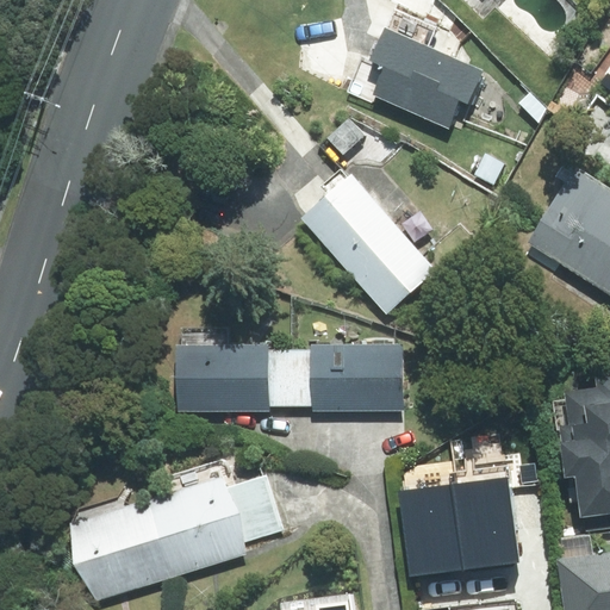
[(436,30),(392,11),(371,60),(362,56),(348,91),(372,101),(374,94),(448,126),(459,101),(468,105),(484,70),(428,47),(436,30)]
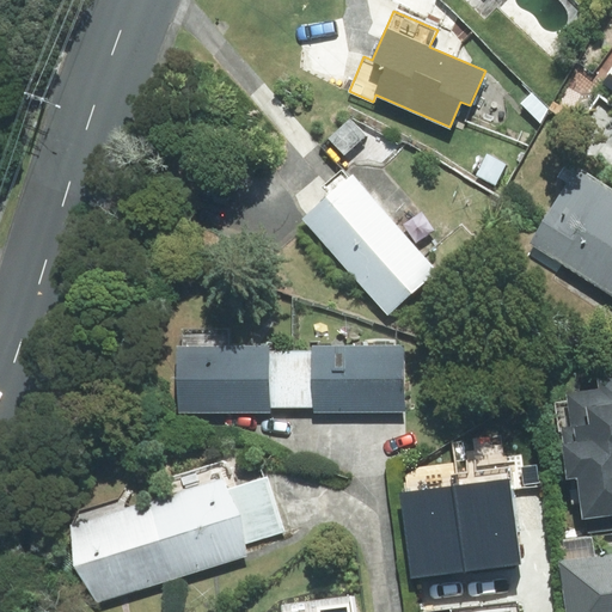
[(350,120),(329,139),(344,155),(366,136),(350,120)]
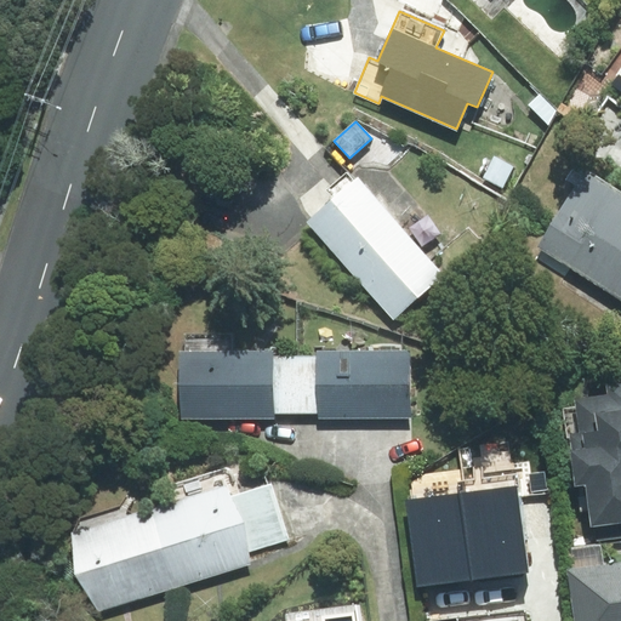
[(620,192),(577,164),(567,180),(576,186),(537,246),(620,300),(620,192)]
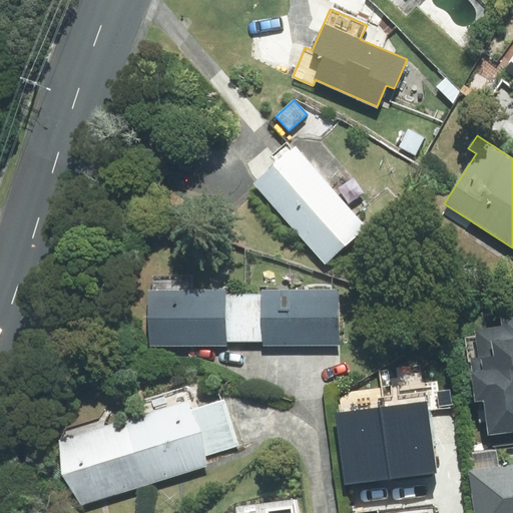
[(277,164),(254,183),(325,264),(366,227),(296,148),(293,150),(286,143),(270,157),(277,164)]
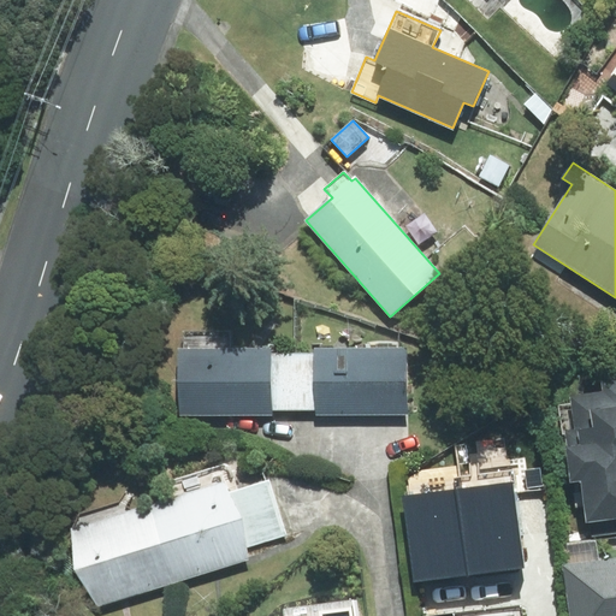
[(183,350),(179,350),(181,415),(272,414),(272,410),(271,353),(271,348),(231,349),(231,331),(183,331),(183,350)]
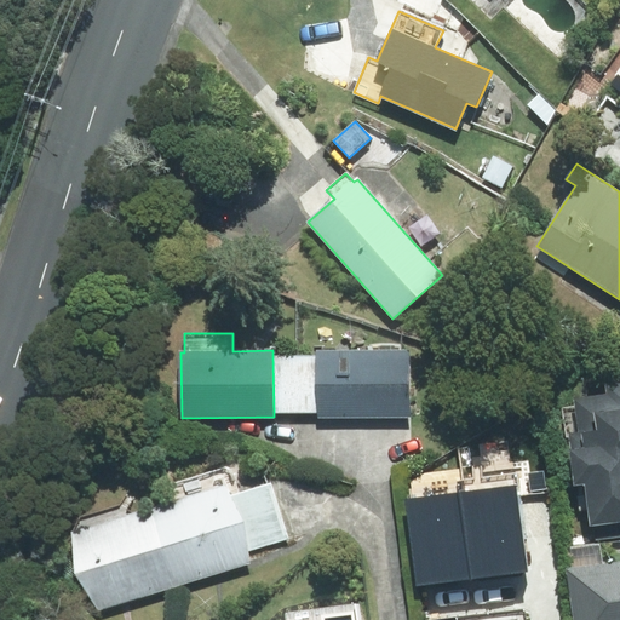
[(317,413),(317,417),(411,415),(409,350),(317,351),(317,355),(317,413)]
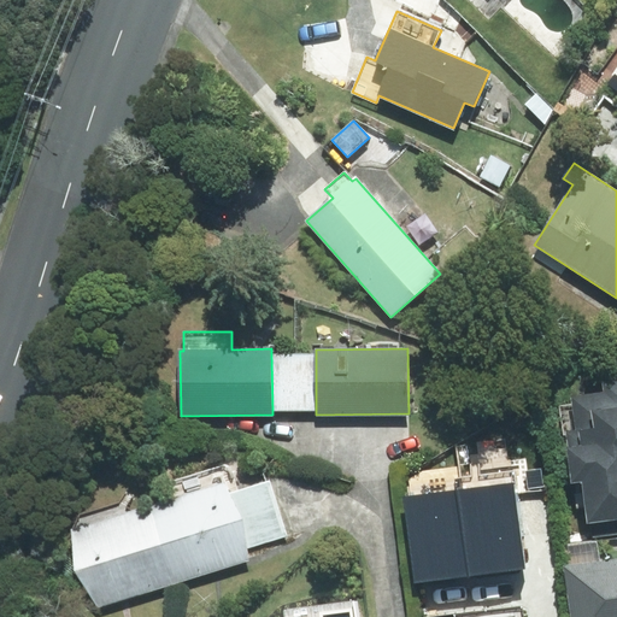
[(316,411),(316,353),(271,353),(272,411),(316,411)]
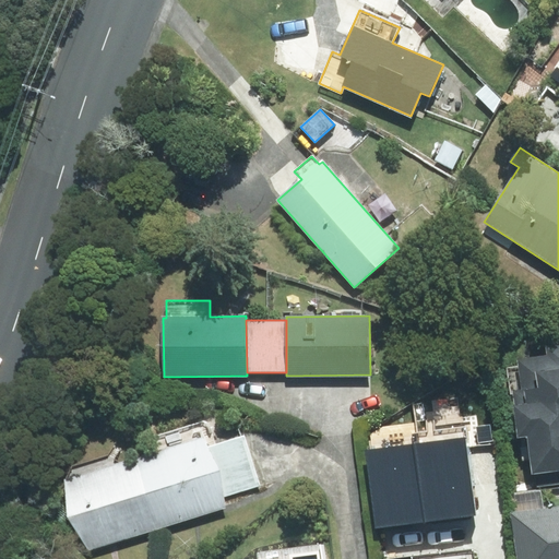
[(527,437),(532,474),(558,470),(558,343),(547,345),(549,357),(519,360),(519,366),(507,368),(510,395),(512,395),(518,438),(527,437)]
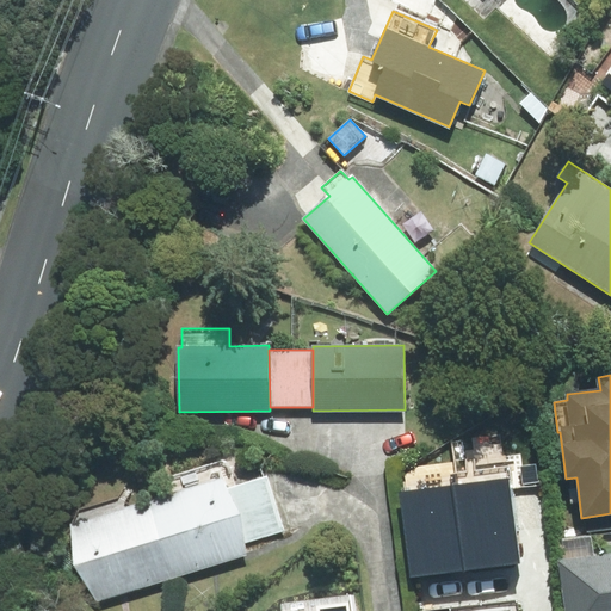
[(267,476),(223,489),(241,544),(284,531),(267,476)]
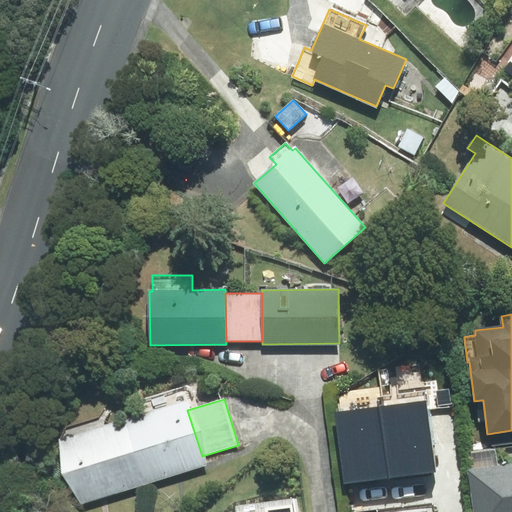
[(380,407),(389,478),(436,472),(426,401),(380,407)]
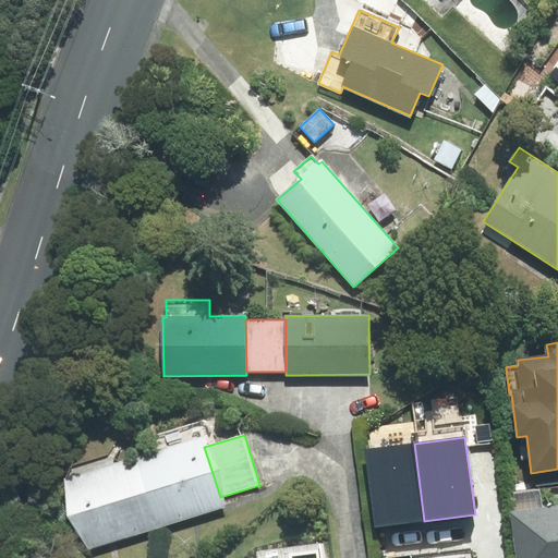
[(157,530),(223,509),(220,497),(204,447),(202,439),(135,460),(157,530)]
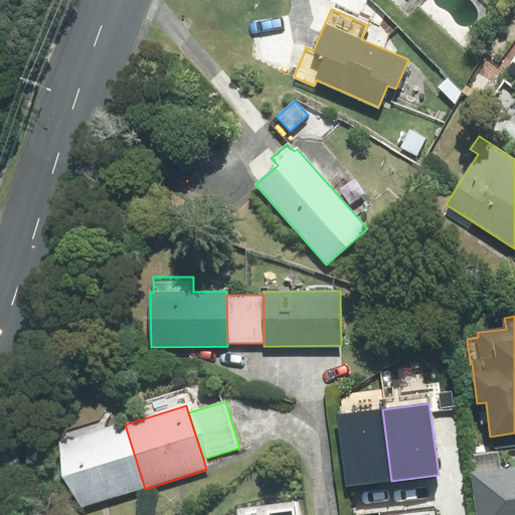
[(391,481),(382,409),(337,415),(346,487),(391,481)]
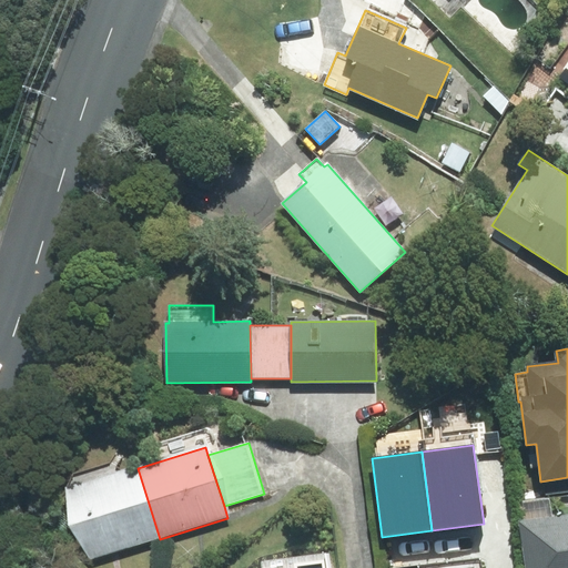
[(160,539),(138,468),(68,489),(90,560),(160,539)]
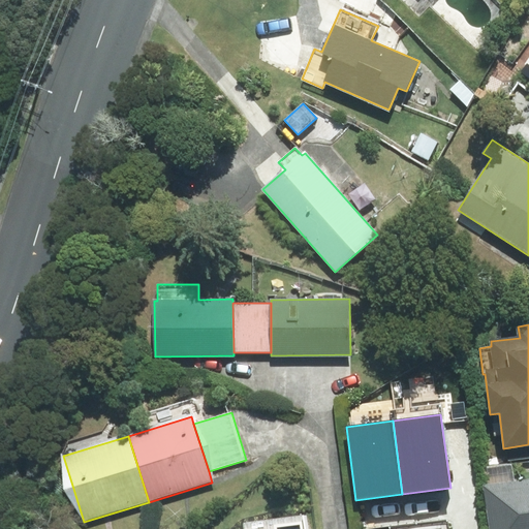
[(528,528),(528,480),(485,488),(490,528),(528,528)]
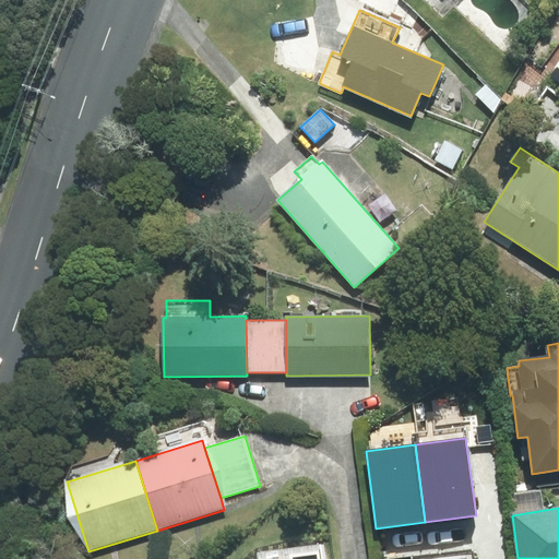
All buildings are outlined.
